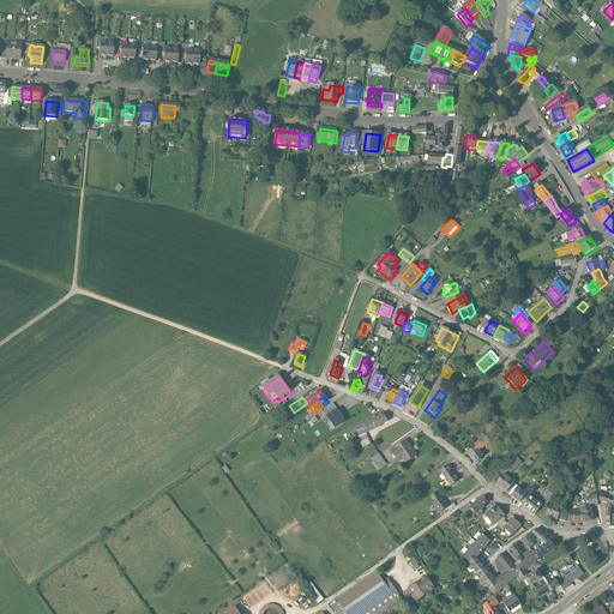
[(338,411),(337,409),(327,416),(336,428),(345,422),(343,419),(344,417),(339,411),(338,411)]
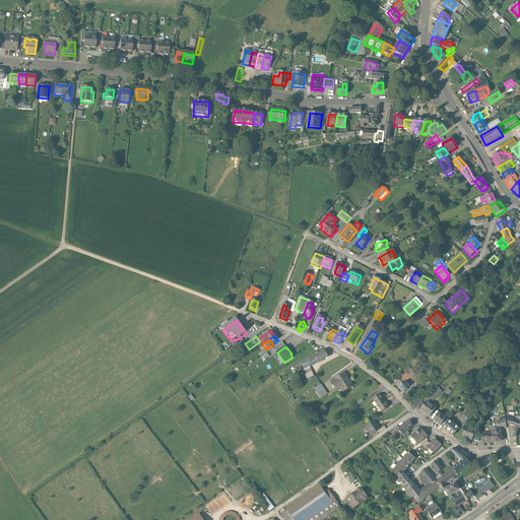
[(264,348),(259,351),(265,359),(269,355),(264,348)]
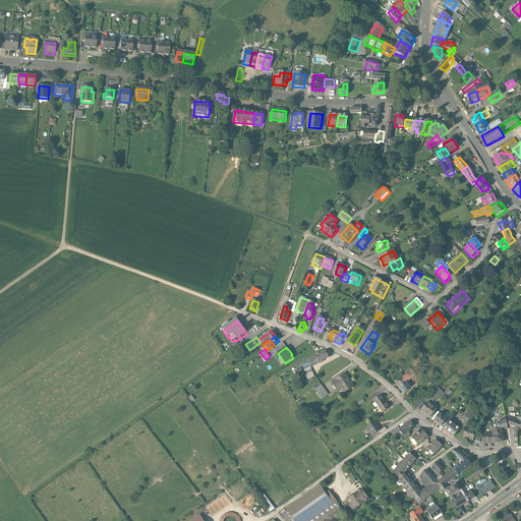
[(330,359),(327,352),(315,357),(319,364),(330,359)]
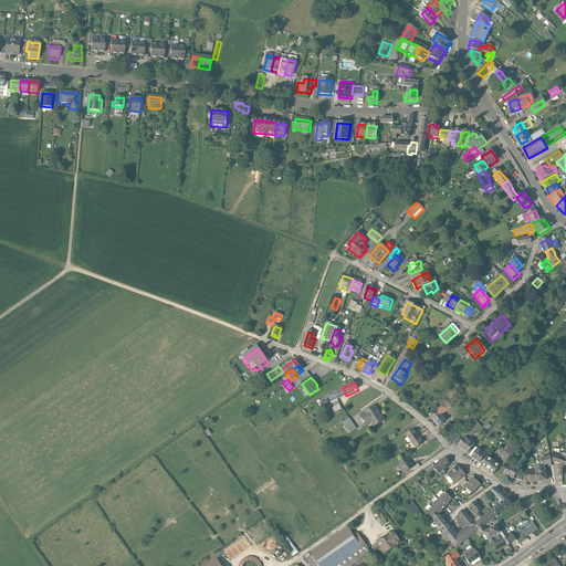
[(346,396),(343,388),(327,395),(331,402),(337,399),(346,396)]
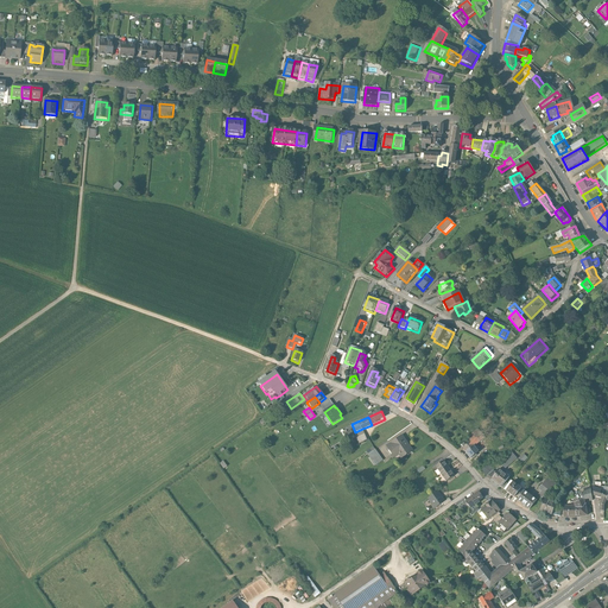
[(368,441),(362,429),(355,432),(354,434),(359,445),(368,441)]
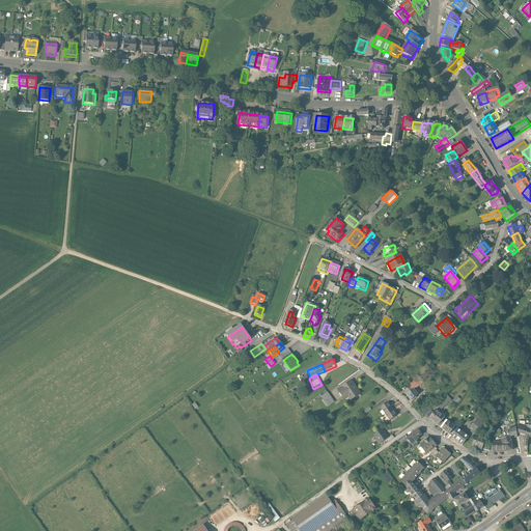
[(412,386),(411,387),(414,390),(416,389),(419,386),(412,379),(409,382),(408,382),(412,386)]
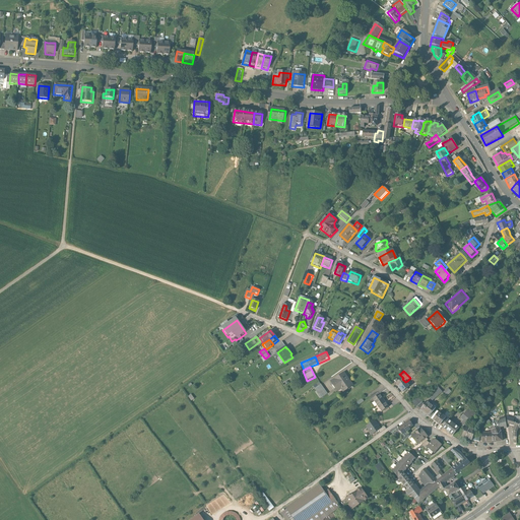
[(353,386),(343,373),(331,382),(338,392),(341,390),(343,393),(353,386)]
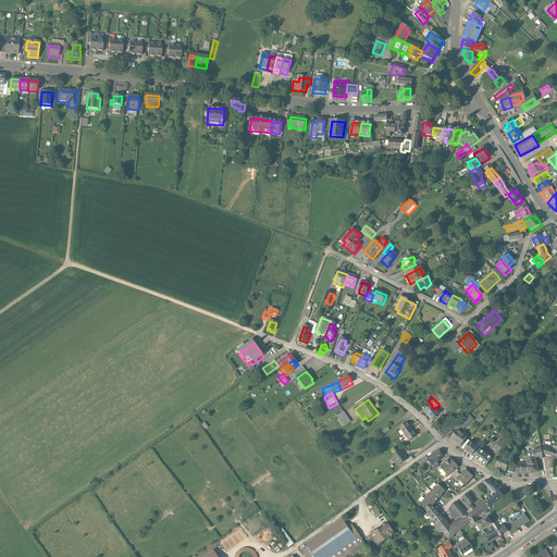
[(423,410),(428,416),(434,409),(431,406),(430,405),(423,410)]
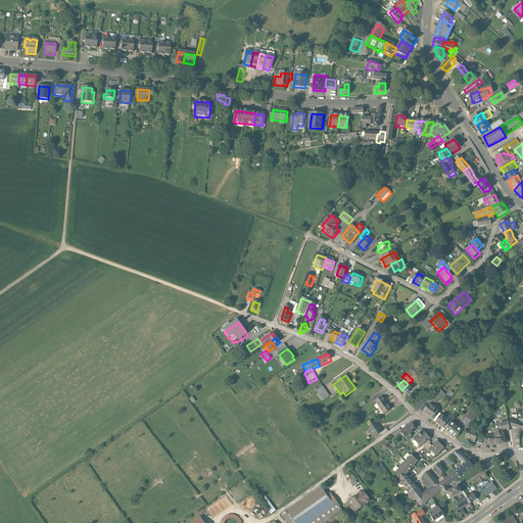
[(412,385),(410,383),(408,384),(401,390),(406,394),(412,389),(410,387),(412,385)]
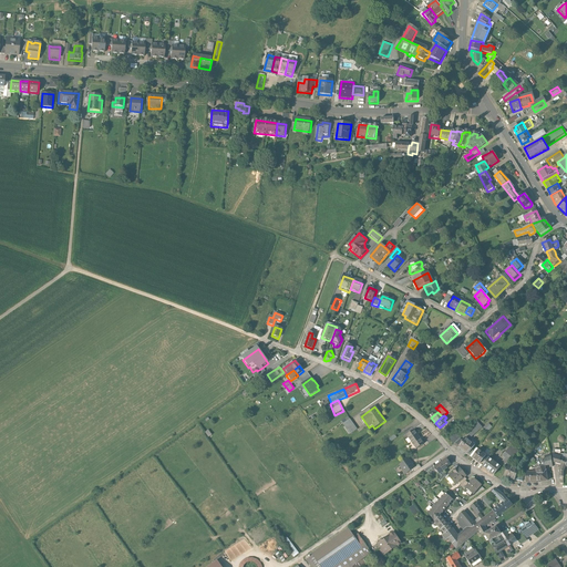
[(357,431),(350,420),(343,424),(350,435),(357,431)]
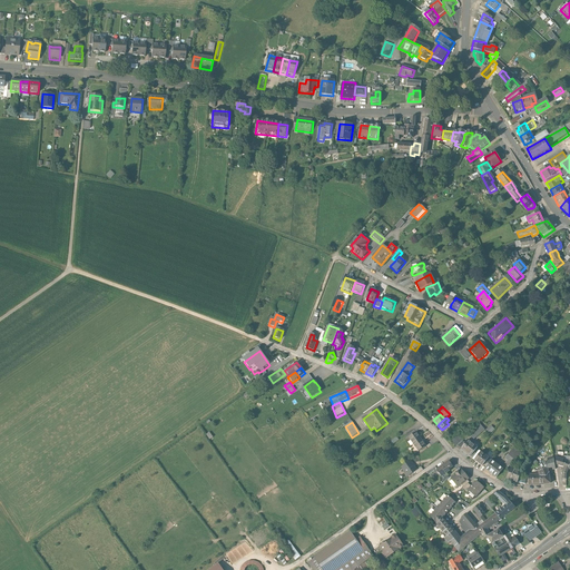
[(484,430),(480,425),(470,435),(474,440),(484,430)]
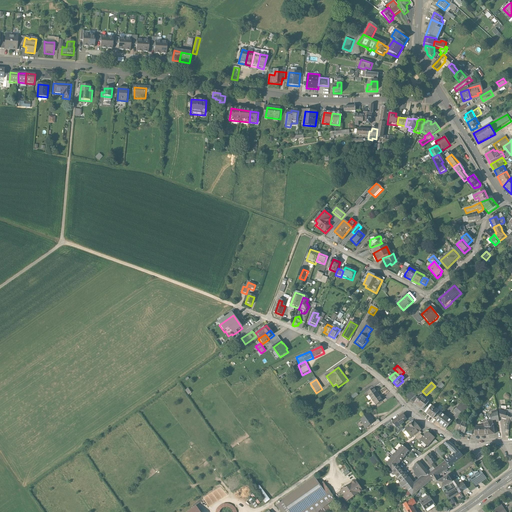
[(379,395),(374,389),(367,394),(371,400),(379,395)]
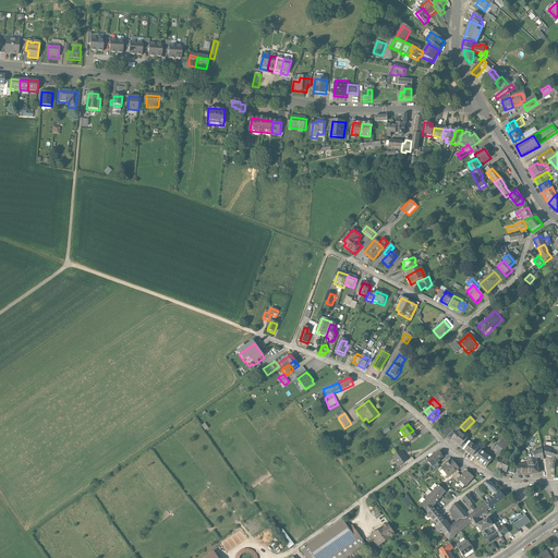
[(448,426),(441,432),(447,437),(452,432),(448,426)]
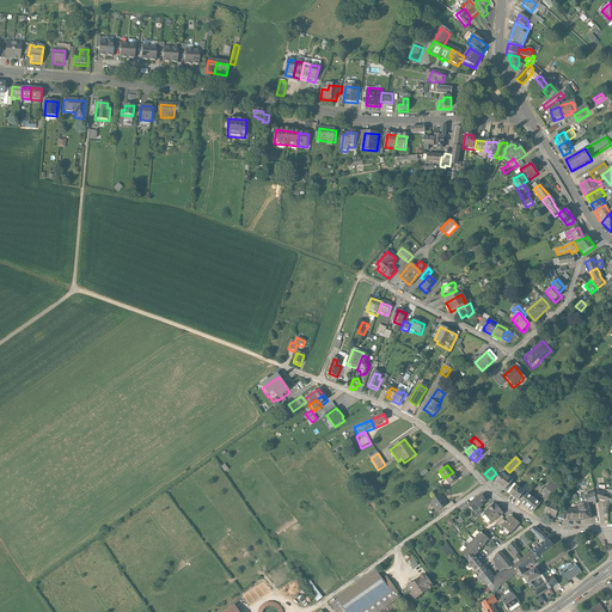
[(458,478),(453,472),(444,478),(450,484),(458,478)]
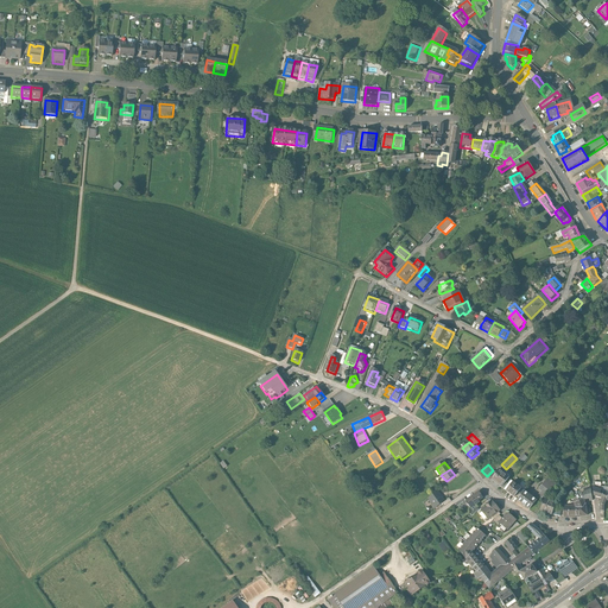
[(510,479),(500,470),(493,480),(502,487),(510,479)]
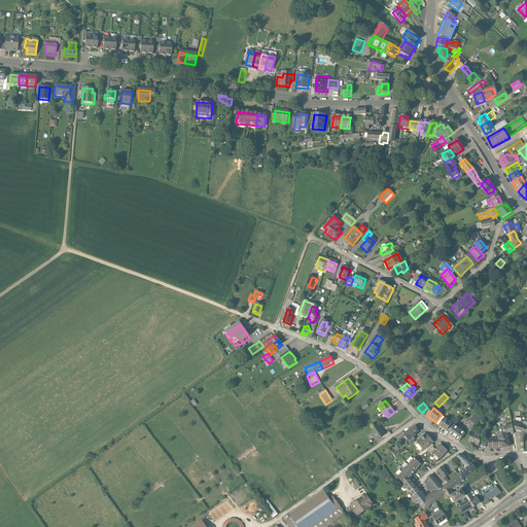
[(485,418),(478,412),(467,425),(469,426),(467,428),(471,431),(478,423),(479,424),(485,418)]
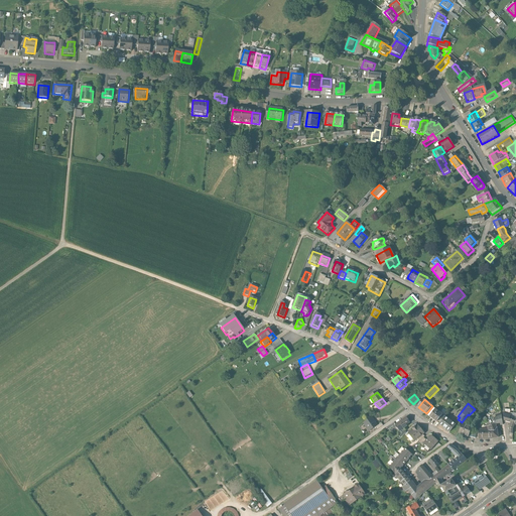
[(442,415),(435,409),(430,417),(436,422),(442,415)]
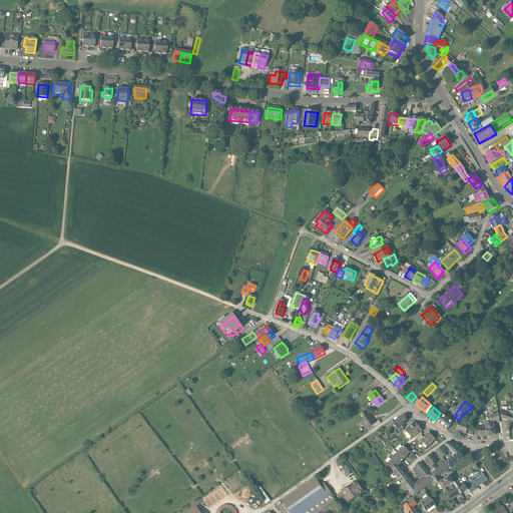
[(502,412),(501,412),(501,419),(506,421),(505,426),(506,431),(507,431),(510,431),(510,427),(511,424),(512,422),(512,418),(512,416),(507,414),(502,412)]
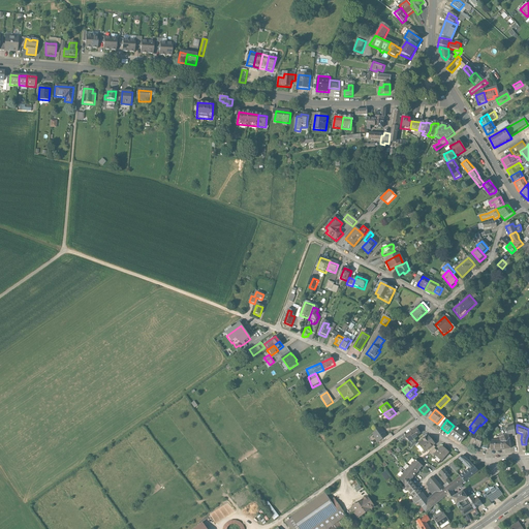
[(514,427),(505,429),(507,436),(508,436),(512,435),(512,437),(516,436),(514,427)]
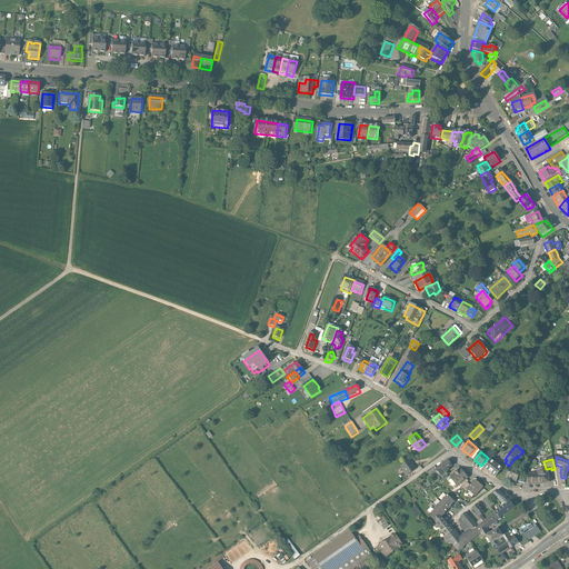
[(417,470),(410,460),(400,467),(407,477),(417,470)]
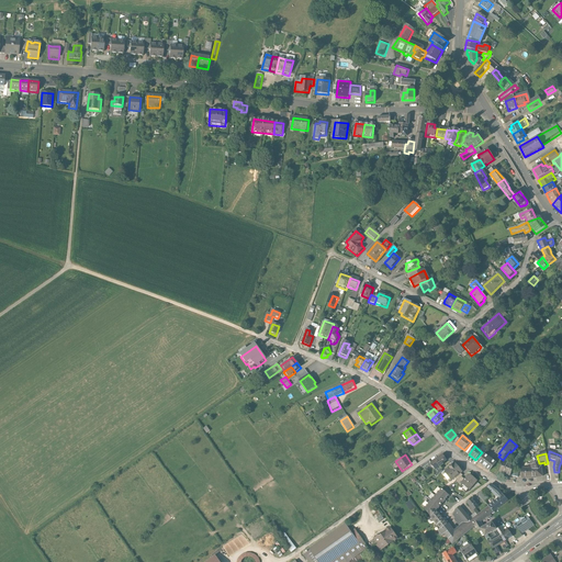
[(447,461),(442,454),(430,463),(430,464),(435,470),(447,461)]
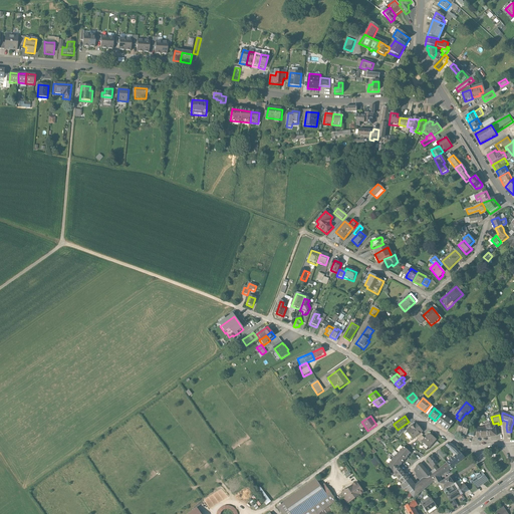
[(454,424),(444,416),(438,423),(448,431),(454,424)]
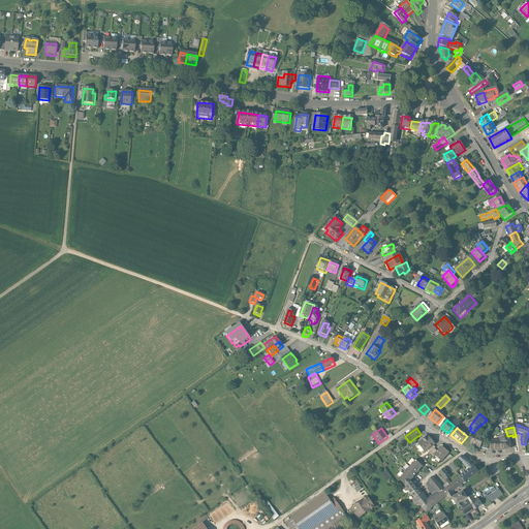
[(396,444),(405,437),(405,436),(403,434),(394,441),(396,444)]
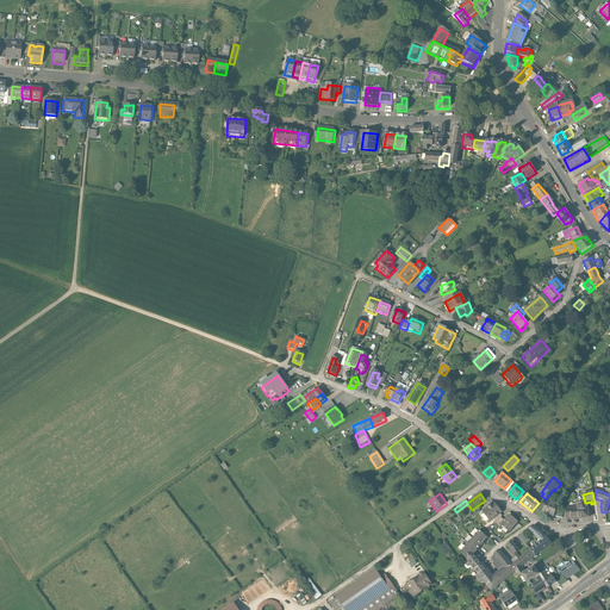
[(586,503),(585,503),(584,502),(579,504),(580,509),(582,518),(590,518),(587,508),(586,503)]
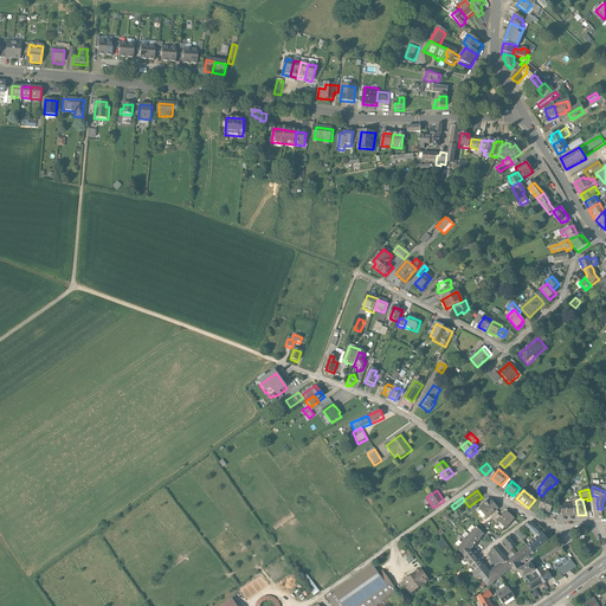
[(498,509),(490,500),(487,503),(485,502),(483,503),(483,505),(479,509),(488,519),(491,516),(496,511),(498,509)]
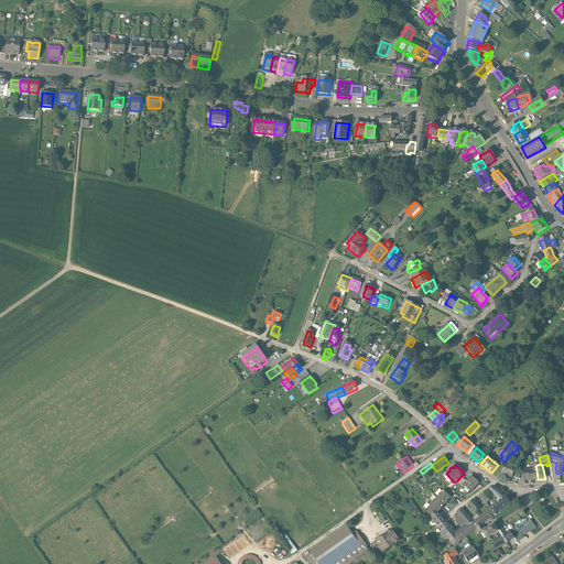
[(516,468),(507,465),(506,468),(503,467),(500,474),(512,478),(516,468)]
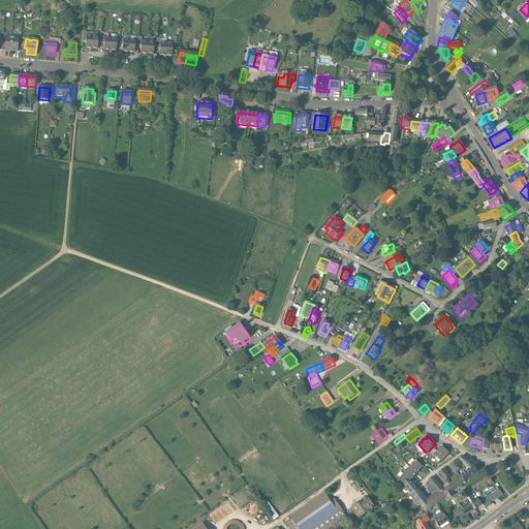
[(503,441),(502,437),(499,438),(499,440),(490,441),(491,450),(504,449),(503,441)]
